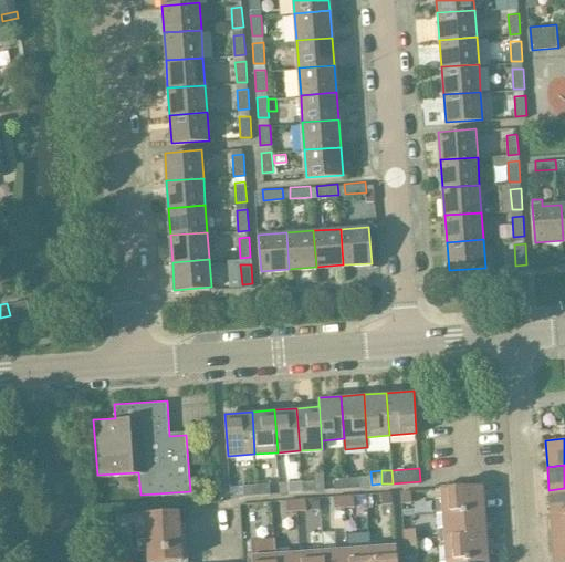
[(359,475),(347,476),(347,486),(361,485),(359,475)]
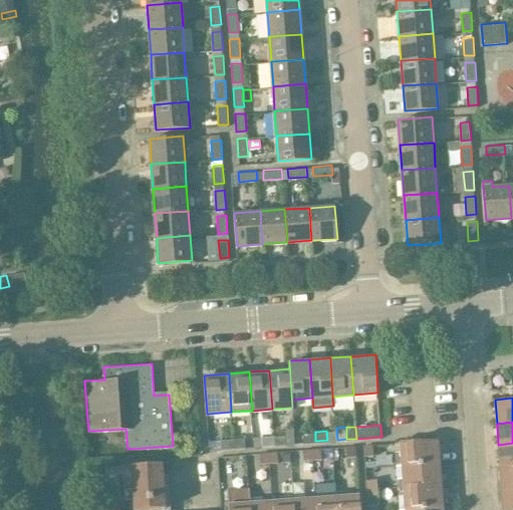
[(315,441),(315,432),(303,433),(303,442),(315,441)]
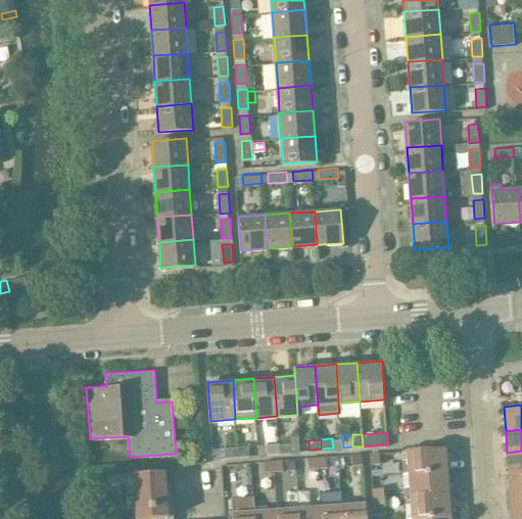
[(290,441),(279,442),(280,453),(291,452),(290,441)]
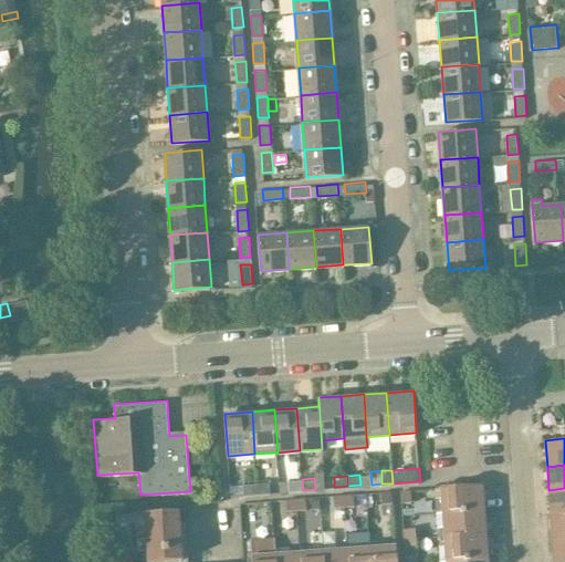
[(303,490),(302,479),(289,480),(290,491),(303,490)]
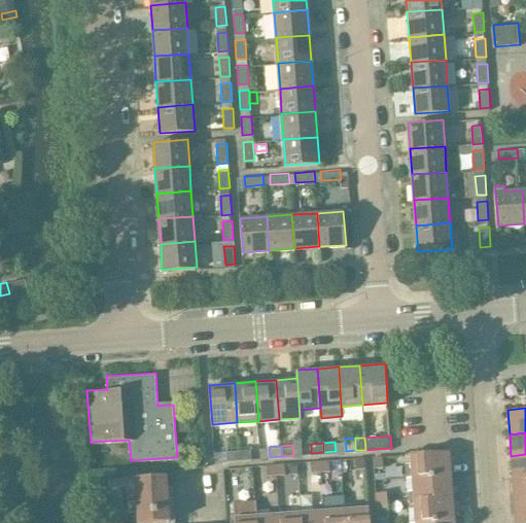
[(239,449),(240,459),(251,458),(250,448),(239,449)]
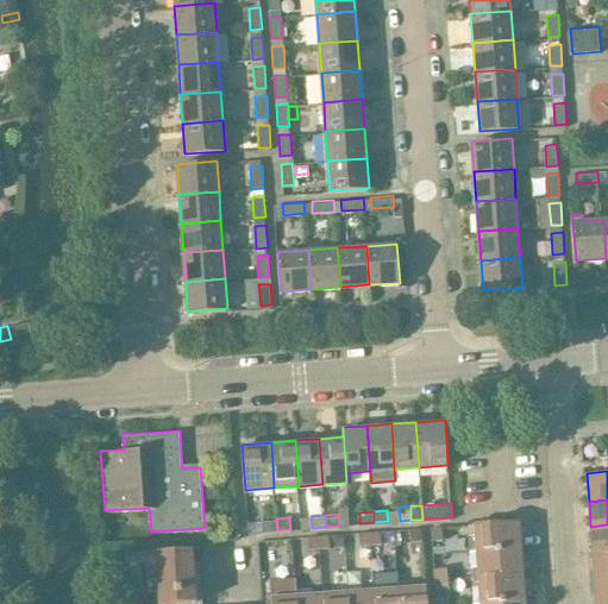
[(262,532),(277,530),(276,518),(262,520),(262,532)]
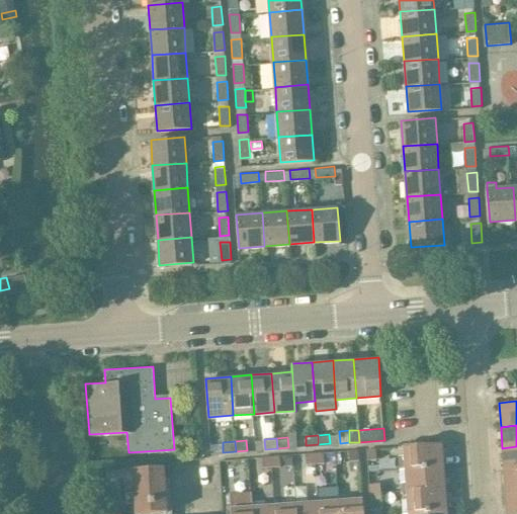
[(399,453),(400,467),(443,464),(442,442),(404,444),(404,453),(399,453)]
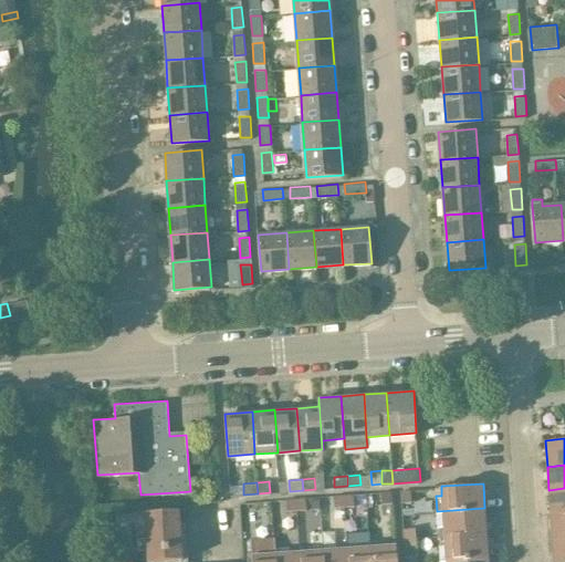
[(400,489),(401,501),(412,500),(411,488),(400,489)]
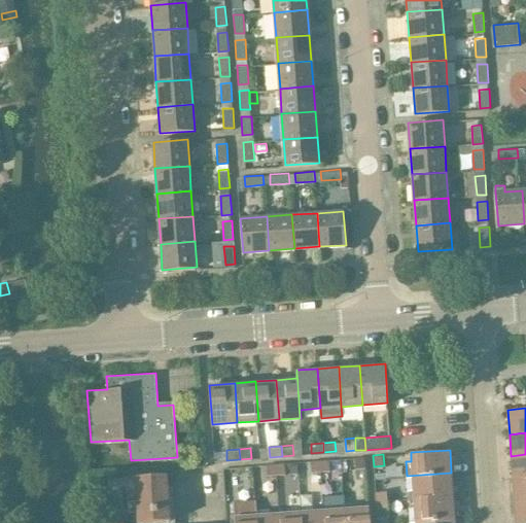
[(513,478),(525,477),(525,454),(511,456),(513,478)]
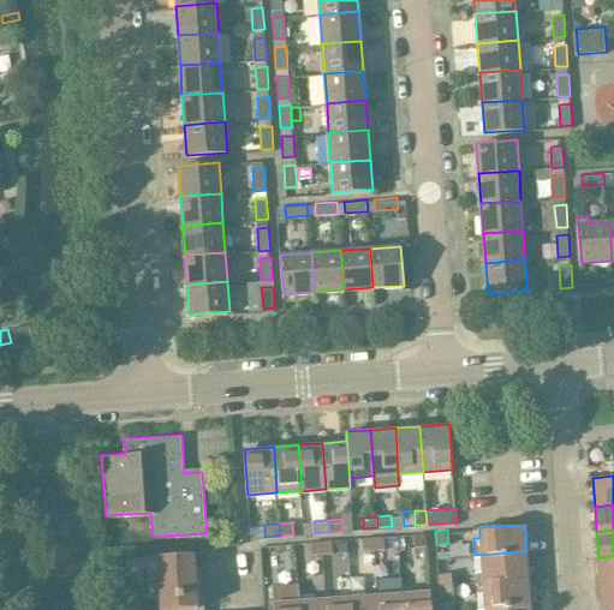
[(428,532),(416,533),(418,548),(429,546),(428,532)]
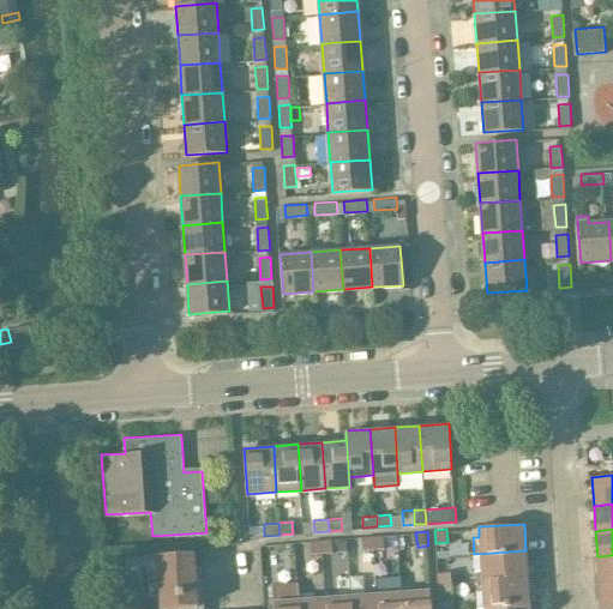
[(374,548),(373,535),(362,536),(364,548),(374,548)]
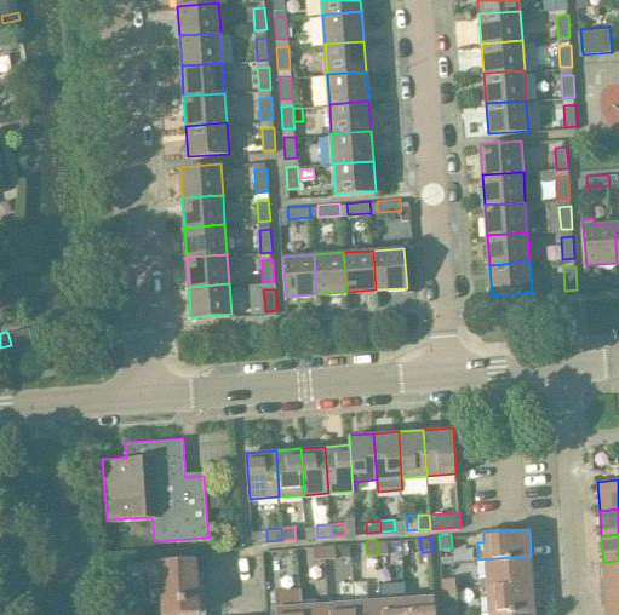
[(388,540),(377,540),(378,553),(389,552),(388,540)]
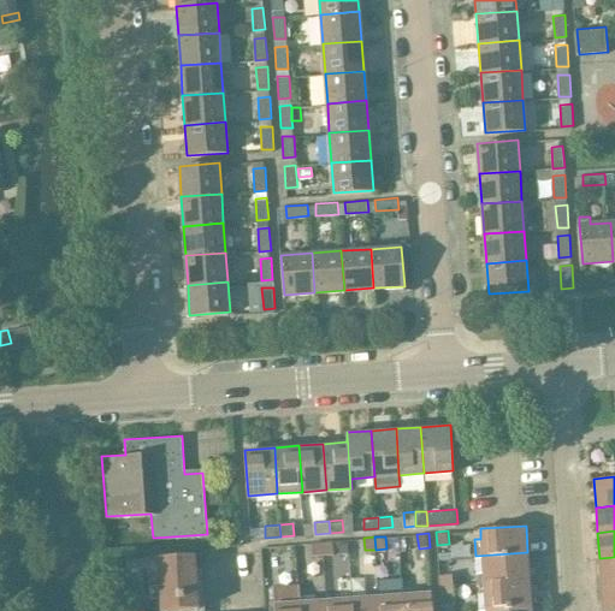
[(312,553),(324,553),(323,540),(312,541),(312,553)]
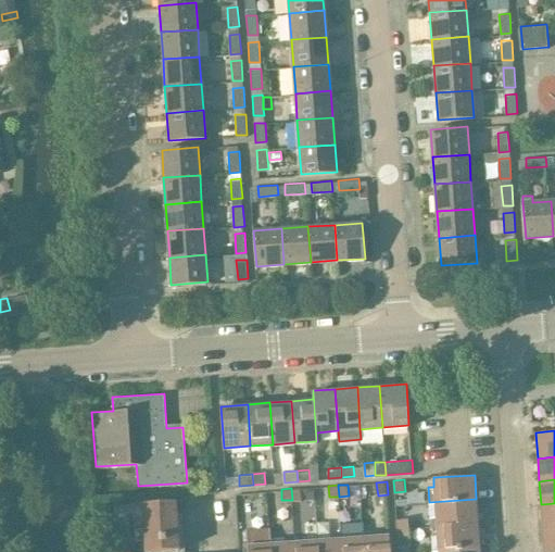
[(291,488),(292,500),(301,499),(300,488),(291,488)]
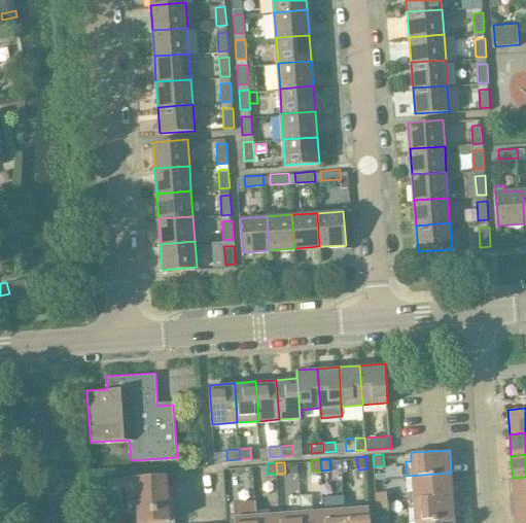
[(451,473),(407,476),(408,490),(413,489),(414,497),(453,494),(451,473)]
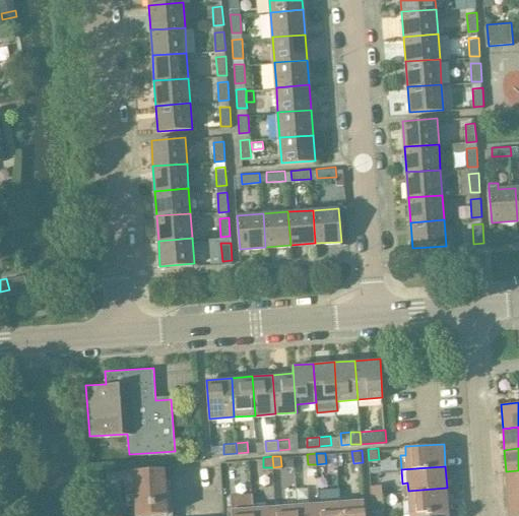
[(165,468),(132,470),(135,515),(168,513),(165,468)]
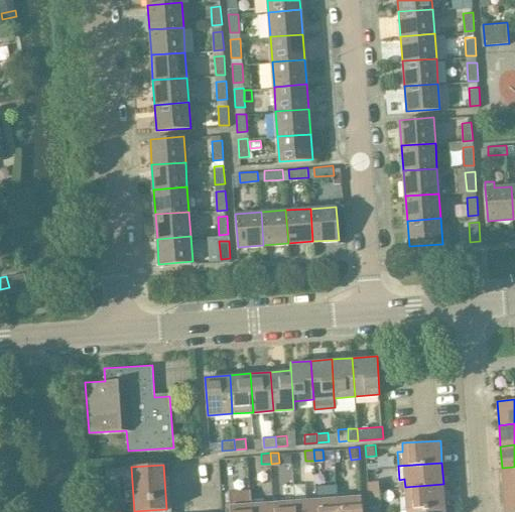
[(504,490),(514,488),(514,467),(502,468),(504,490)]
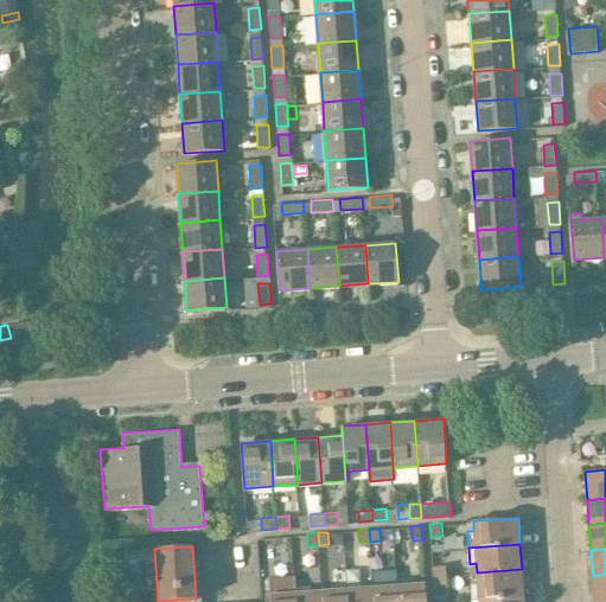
[(433,565),(433,576),(446,575),(445,564),(433,565)]
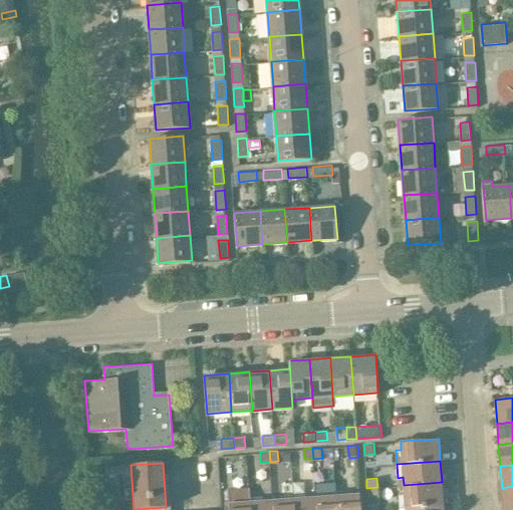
[(442,482),(404,485),(404,493),(399,493),(400,507),(443,504),(442,482)]
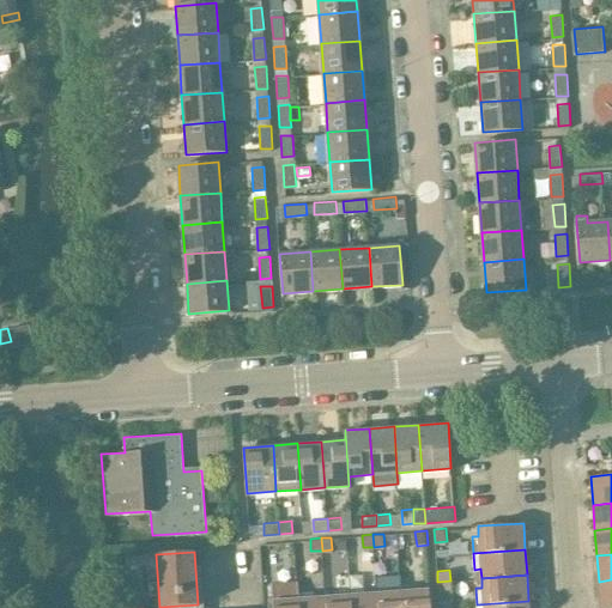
[(300,607),(300,591),(298,579),(272,581),(273,607),(300,607)]
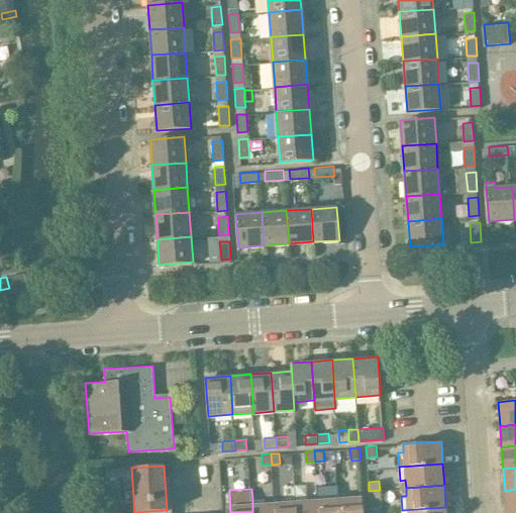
[(506,512),(515,511),(515,489),(505,491),(506,512)]
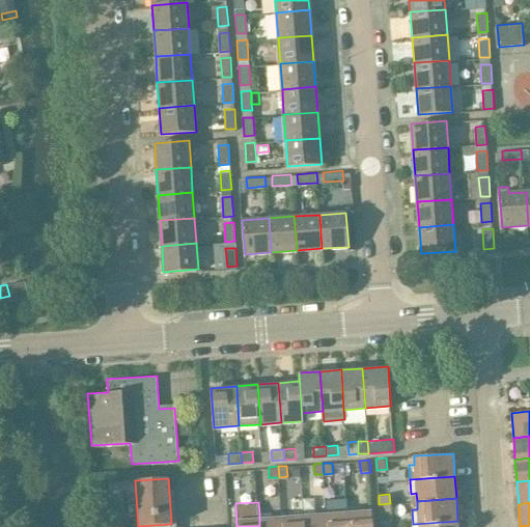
[(390,503),(379,504),(380,512),(390,512),(390,503)]
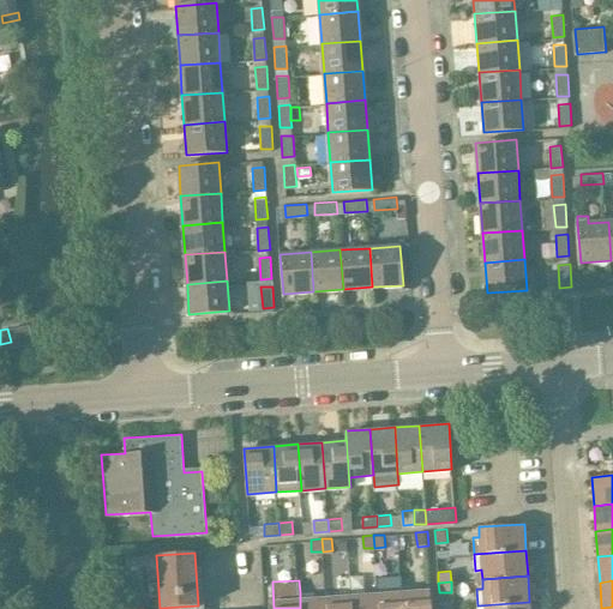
[(420,584),(403,585),(404,608),(431,608),(430,590),(420,590),(420,584)]
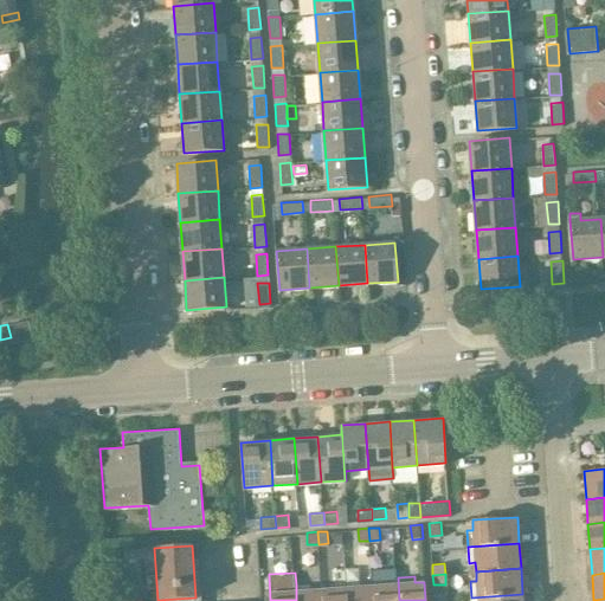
[(399,600),(398,577),(381,579),(381,585),(373,586),(373,600),(399,600)]
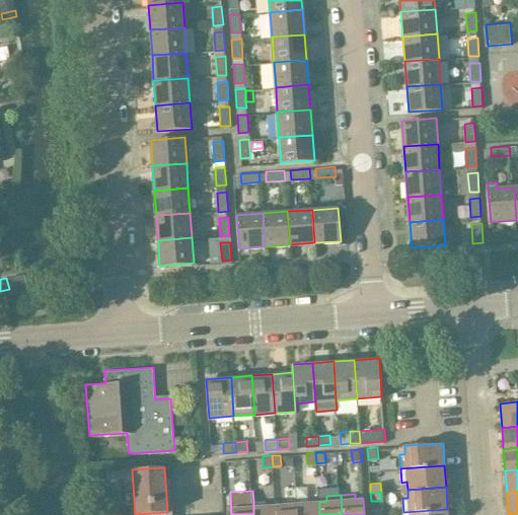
[(319,514),(319,502),(311,502),(310,497),(297,498),(297,514),(319,514)]
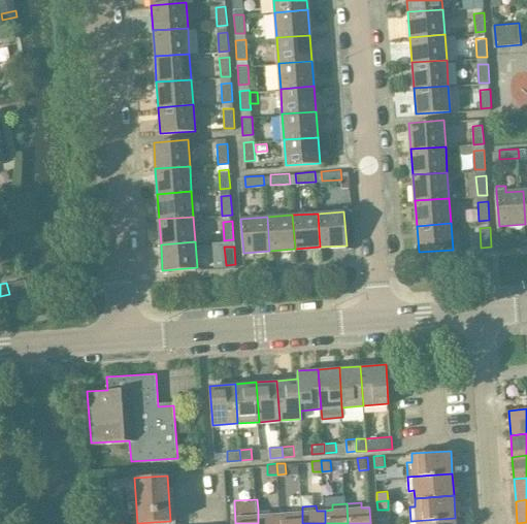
[(302,523),(302,506),(288,508),(288,513),(281,514),(281,523),(302,523)]
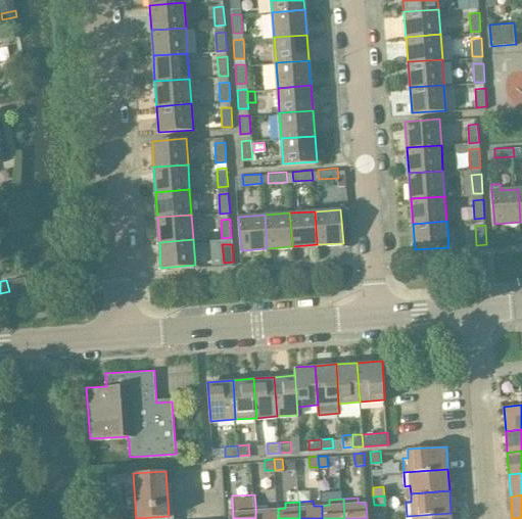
[(269,504),(255,505),(255,518),(278,518),(278,509),(270,509),(269,504)]
